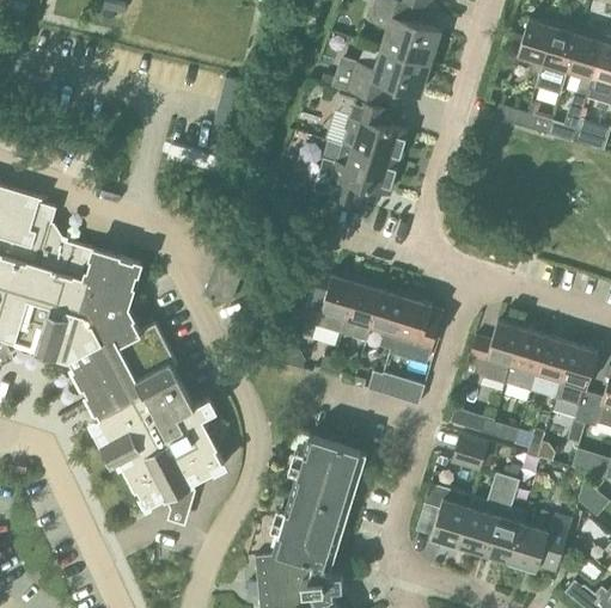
[(128,0),(107,0),(101,28),(112,30),(116,17),(124,19),(128,0)]
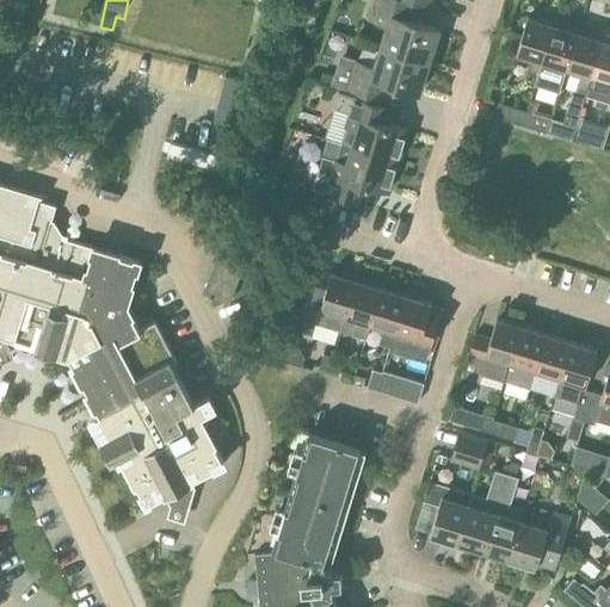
[(381,49),(430,63),(439,31),(410,23),(414,5),(398,0),(375,0),(369,23),(388,29),(381,49)]
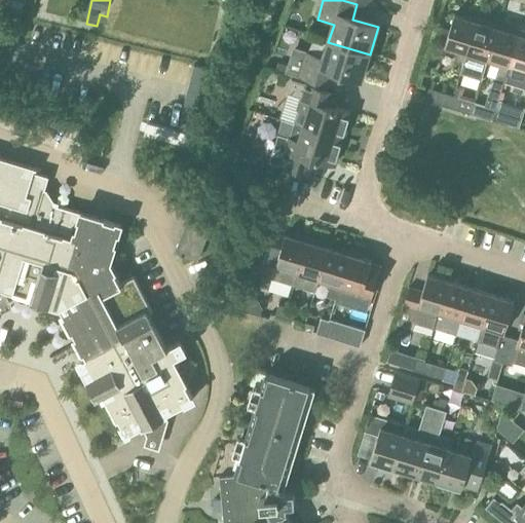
[(397,23),(400,11),(374,6),(372,16),(397,23)]
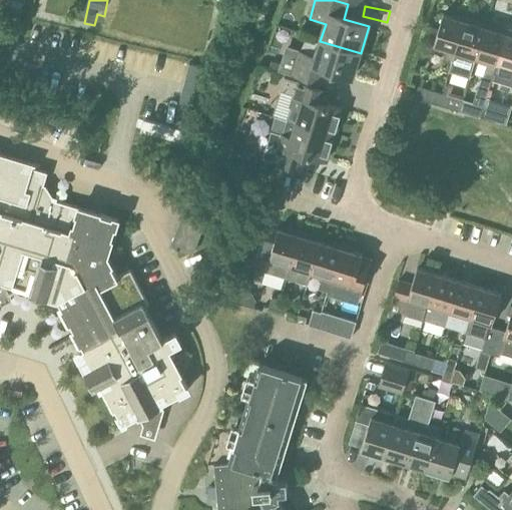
[(441,64),(451,67),(465,20),(454,16),(453,20),(443,16),(433,50),(444,53),(441,64)]
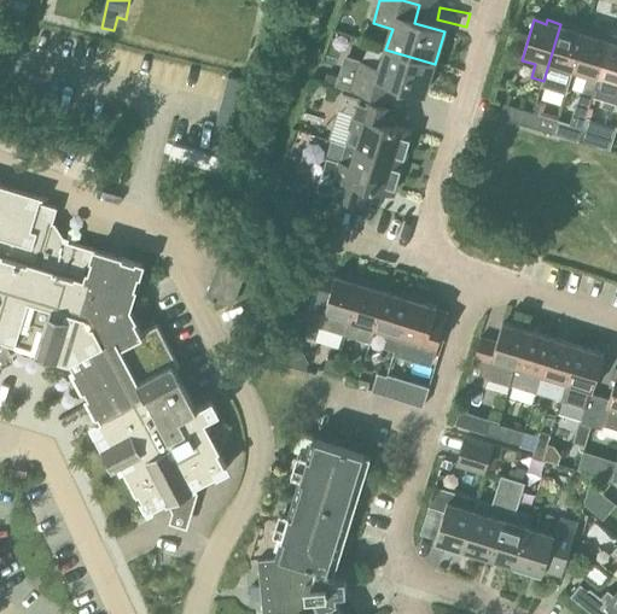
[(564,99),(571,76),(585,35),(572,31),(574,28),(560,24),(543,81),(540,92),(564,99)]
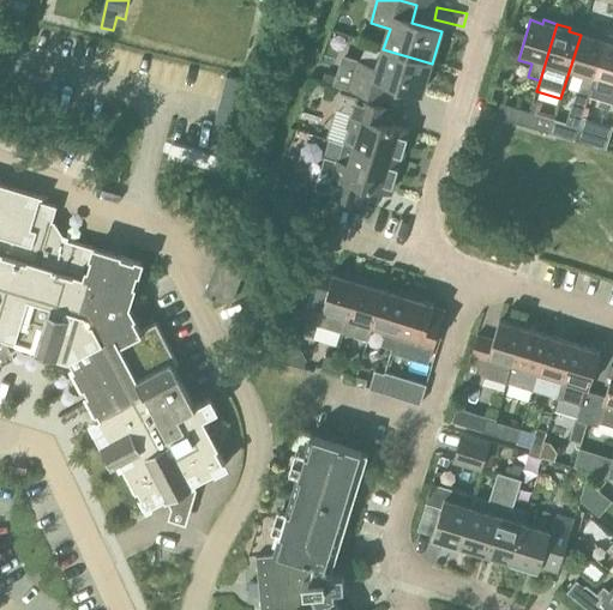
[(576,95),(588,98),(606,38),(594,35),(592,38),(581,35),(568,76),(581,79),(576,95)]
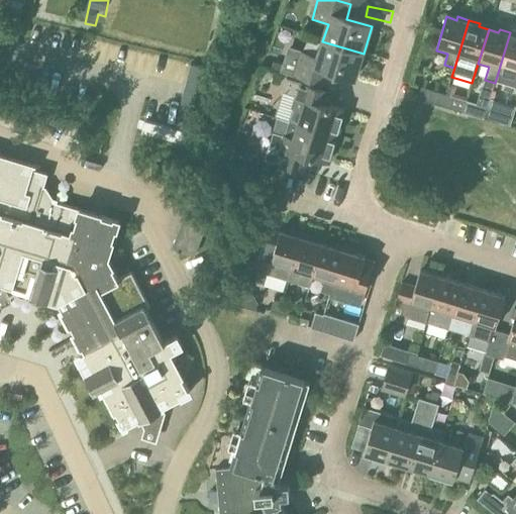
[(515,33),(510,32),(495,83),(515,90),(515,86),(515,79),(515,80),(515,79),(515,33)]
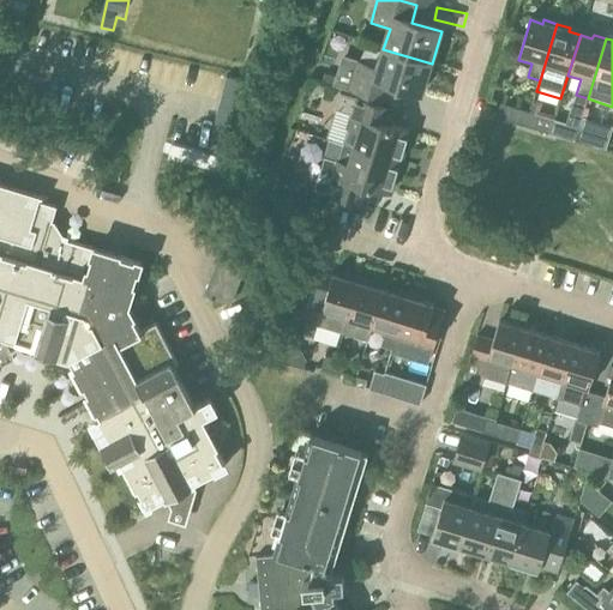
[(432,64),(383,49),(377,70),(358,65),(356,67),(340,62),(331,88),(386,104),(392,86),(421,96),(432,64)]
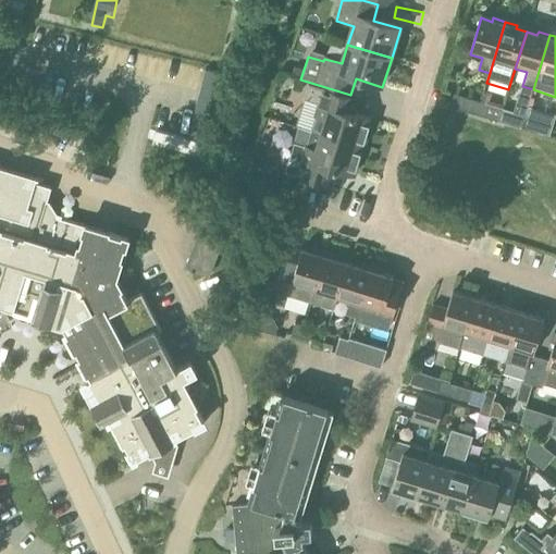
[(326,121),(321,136),(349,146),(363,149),(372,121),(344,112),(348,99),(308,87),(304,102),(319,107),(316,118),(326,121)]
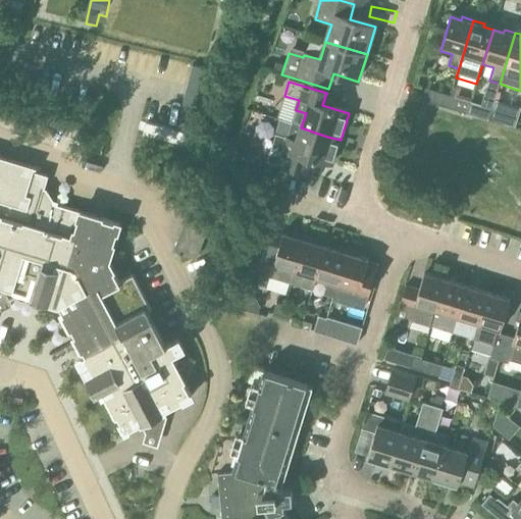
[(508,105),(513,91),(493,84),(487,98),(508,105)]
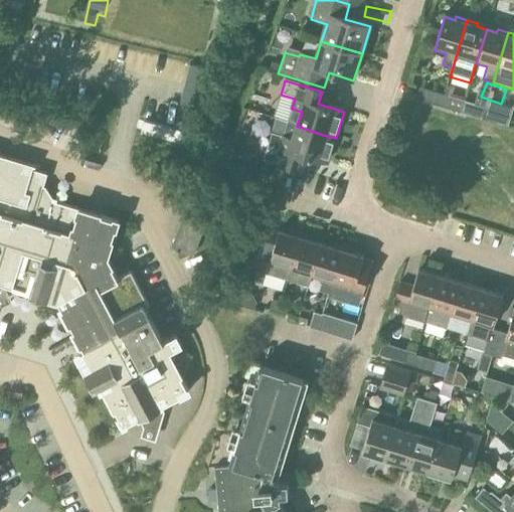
[(440,109),(444,97),(419,89),(415,101),(440,109)]
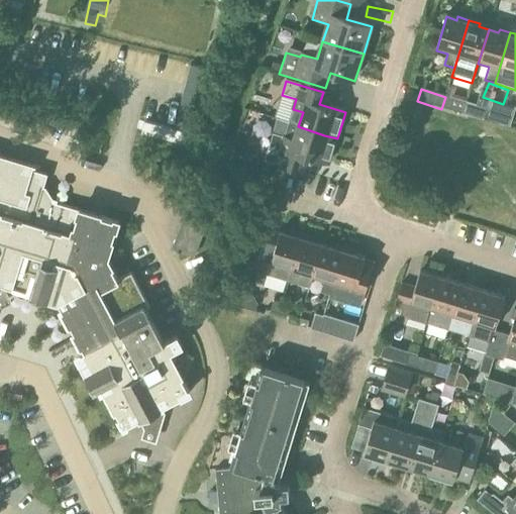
[(453,99),(445,97),(441,109),(449,111),(453,99)]
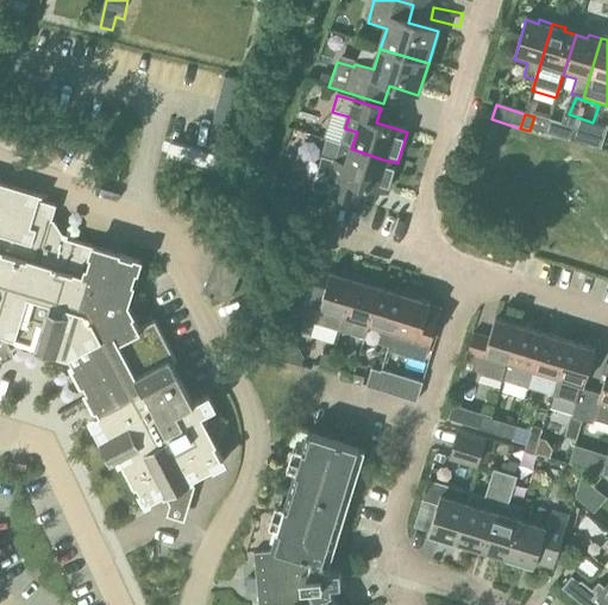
[(559,138),(570,142),(574,128),(564,126),(559,138)]
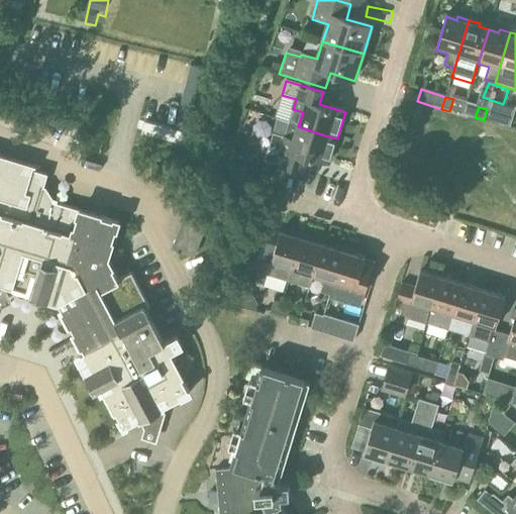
[(501,114),(487,109),(484,120),(498,124),(501,114)]
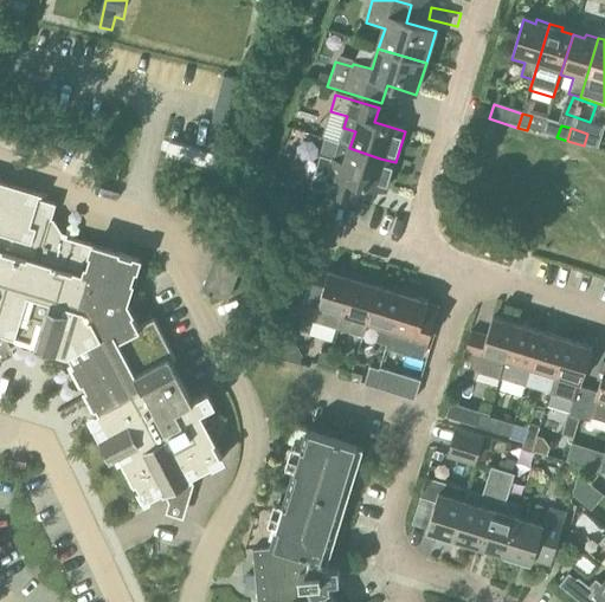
[(380,159),(349,148),(323,141),(317,159),(319,160),(310,189),(336,199),(349,202),(355,183),(386,193),(396,162),(380,159)]
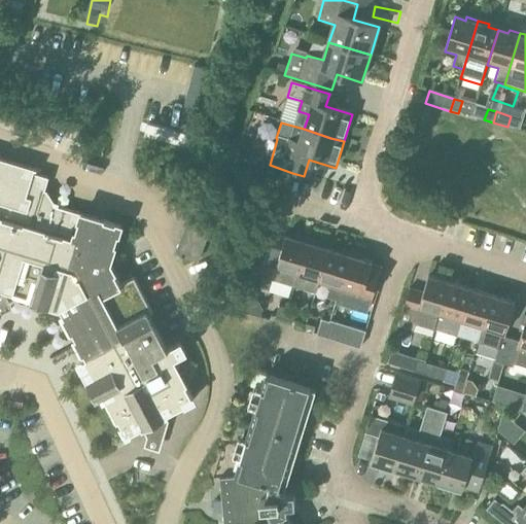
[(0,290),(59,309),(62,316),(82,306),(77,297),(95,287),(124,343),(154,326),(147,315),(150,313),(153,319),(154,318),(134,279),(120,286),(109,266),(120,229),(108,224),(92,219),(64,211),(41,204),(44,194),(48,179),(33,175),(34,172),(41,174),(41,173),(0,160),(0,290)]
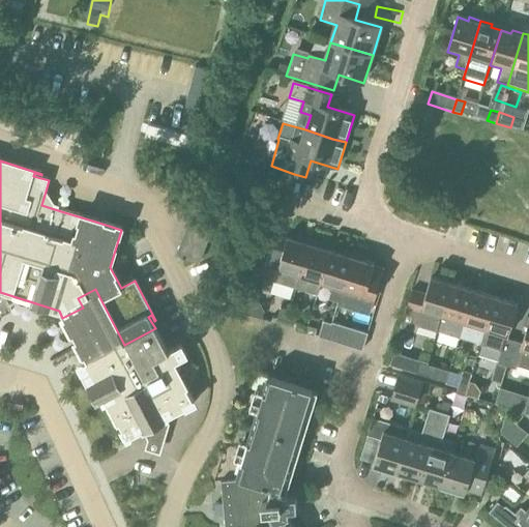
[(296,290),(299,281),(311,241),(299,238),(298,242),(288,238),(287,241),(273,237),(262,274),(275,279),(273,283),(296,290)]
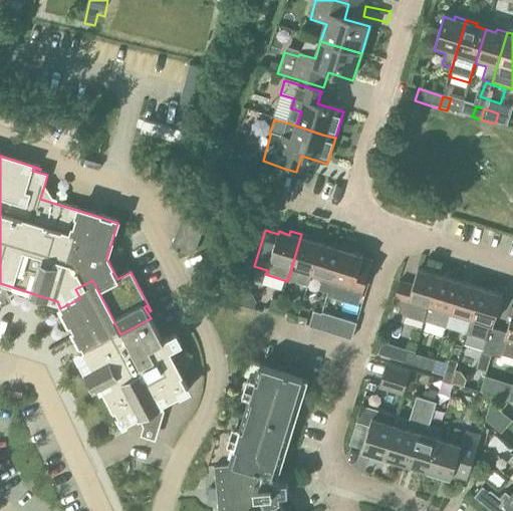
[(301,234),(290,272),(287,281),(297,284),(300,275),(310,278),(321,244),(311,241),(312,238),(301,234)]
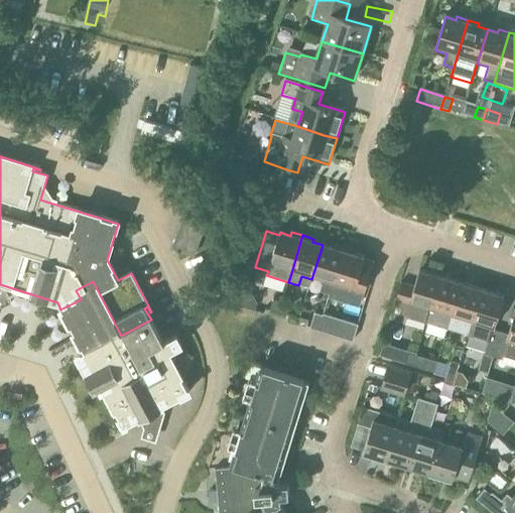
[(323,245),(311,279),(323,282),(319,293),(329,296),(333,285),(344,248),(333,245),(332,248),(323,245)]
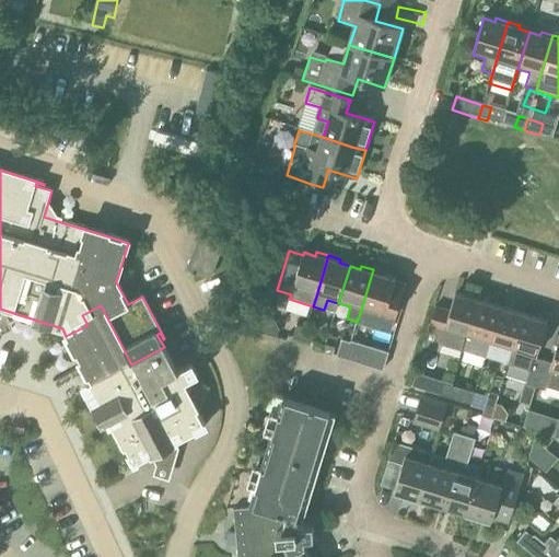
[(373,269),(361,310),(395,321),(406,286),(395,282),(396,280),(384,277),(385,274),(373,269)]
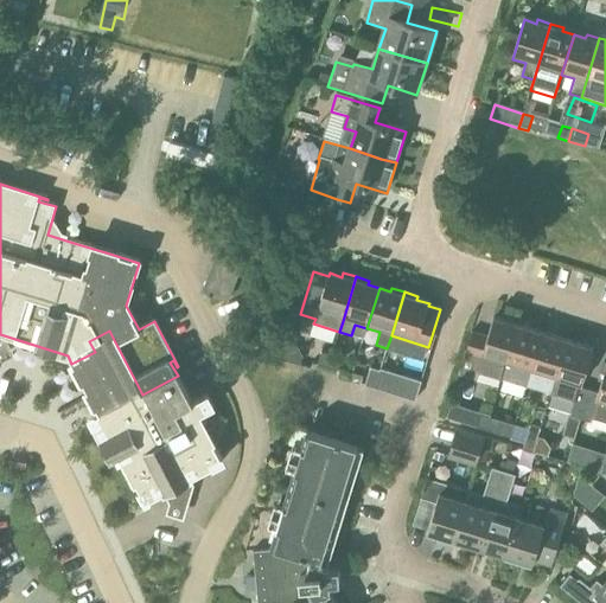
[(472,334),(458,377),(474,382),(477,373),(502,382),(518,327),(493,319),(488,339),(472,334)]
